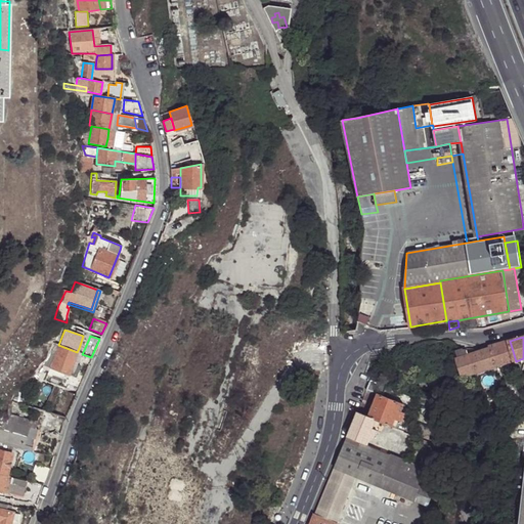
[(488,349),(494,368),(516,361),(510,341),(487,347),(488,349)]
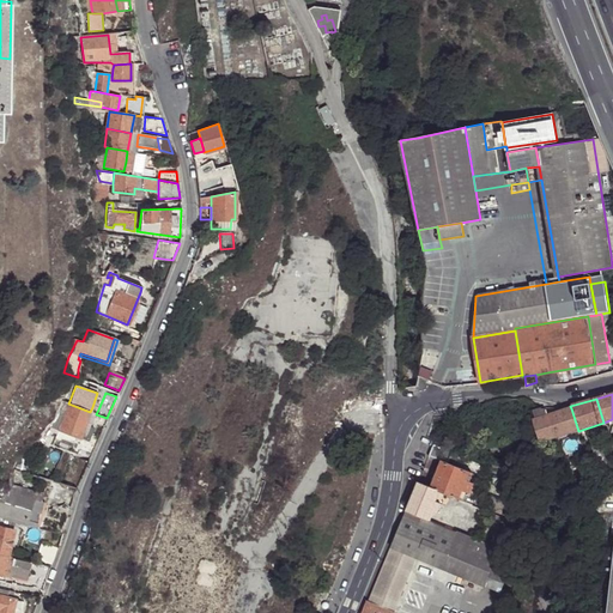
[(68,404),(67,404),(58,430),(59,430),(56,437),(72,443),(74,436),(87,442),(93,429),(85,425),(90,412),(68,404)]
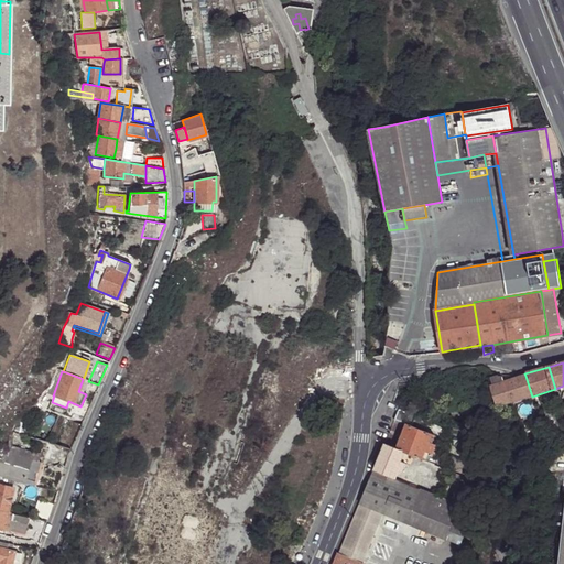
[(525,376),(503,383),(492,388),(490,389),(498,409),(532,397),(525,376)]
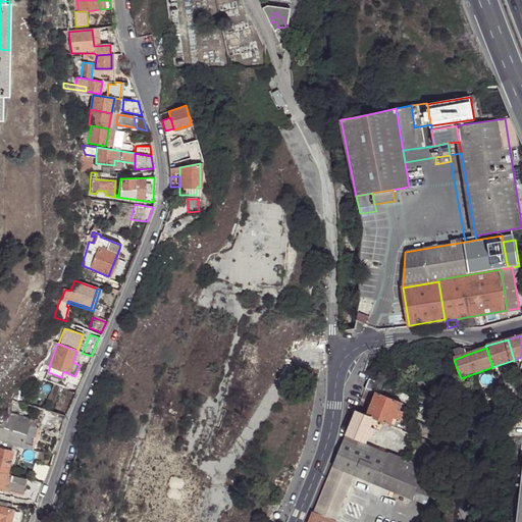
[(456,359),(466,355),(465,352),(461,353),(461,351),(459,352),(454,354),(456,359)]
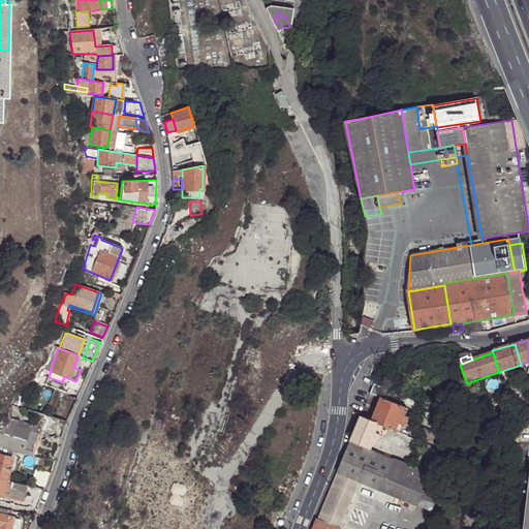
[(391,391),(374,383),(370,395),(380,399),(381,398),(386,400),(389,396),(391,391)]
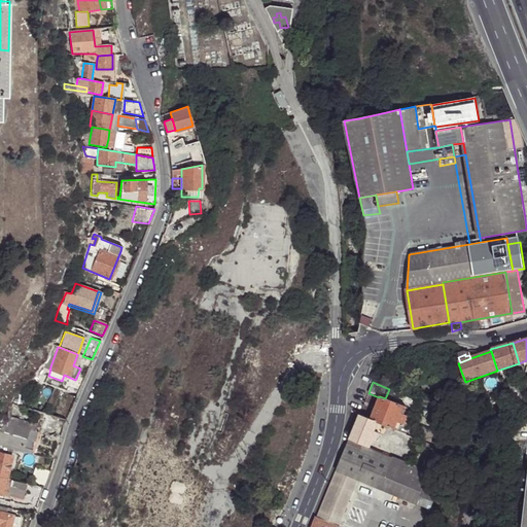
[(379,397),(370,420),(377,423),(380,424),(394,429),(396,423),(399,424),(402,425),(407,417),(403,415),(400,414),(403,407),(400,406),(385,398),(380,396),(379,397)]
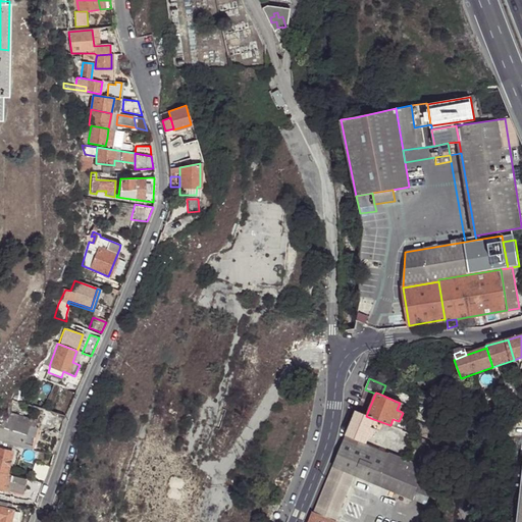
[(366,416),(356,411),(346,436),(363,444),(366,436),(369,437),(371,438),(375,429),(372,428),(370,427),(373,419),(366,416)]
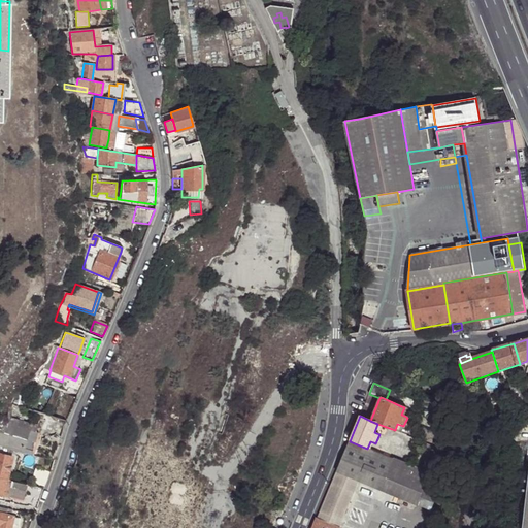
[(65,421),(50,417),(44,435),(59,438),(65,421)]
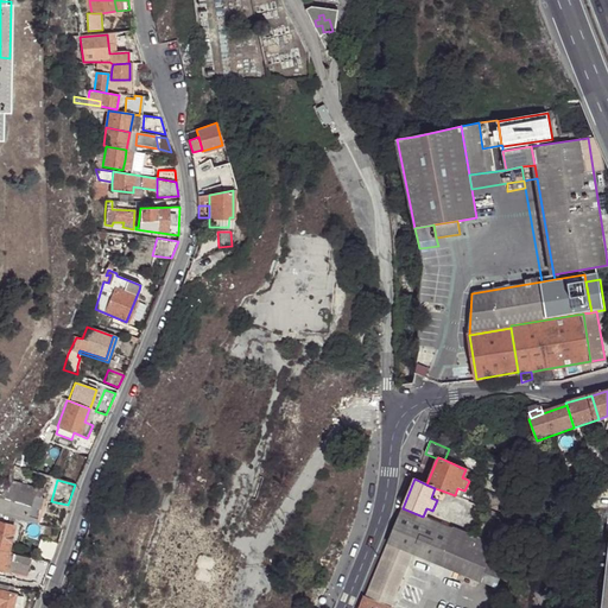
[(11,482),(8,487),(26,493),(29,488),(11,482)]
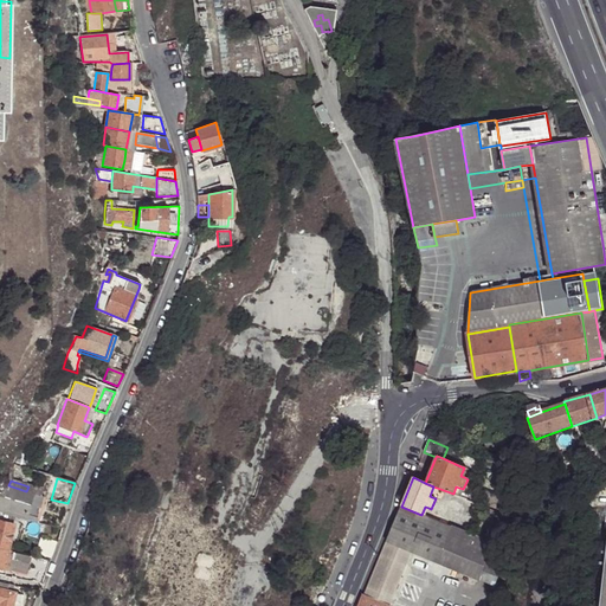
[(8,485),(2,484),(0,488),(0,503),(0,504),(5,507),(25,514),(32,494),(26,491),(8,485)]
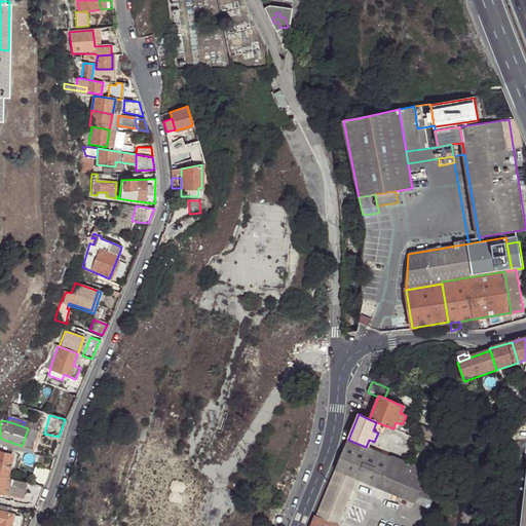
[(25,422),(23,426),(28,428),(22,446),(32,449),(38,431),(35,430),(37,423),(31,421),(30,423),(25,422)]
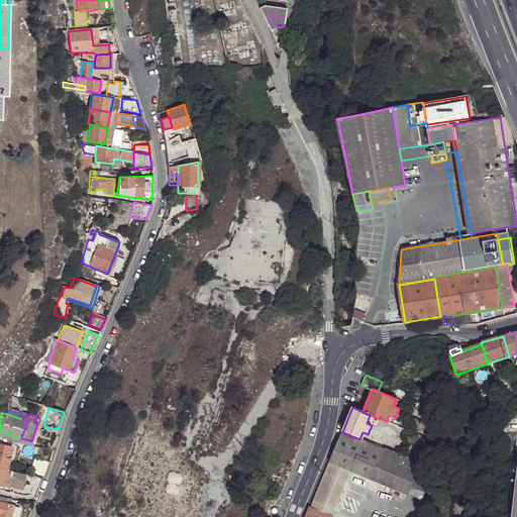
[(359,439),(342,432),(330,461),(351,471),(372,479),(378,466),(384,450),(363,440),(359,439)]
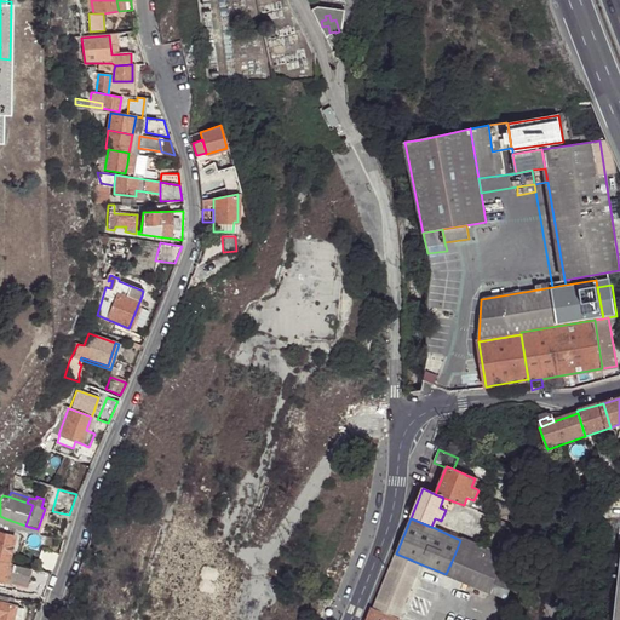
[(0,560),(9,563),(13,537),(0,532),(0,560)]
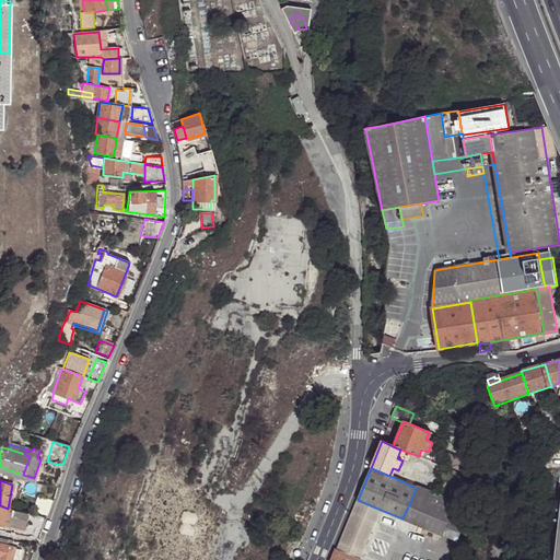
[(463,526),(469,509),(416,488),(409,504),(463,526)]
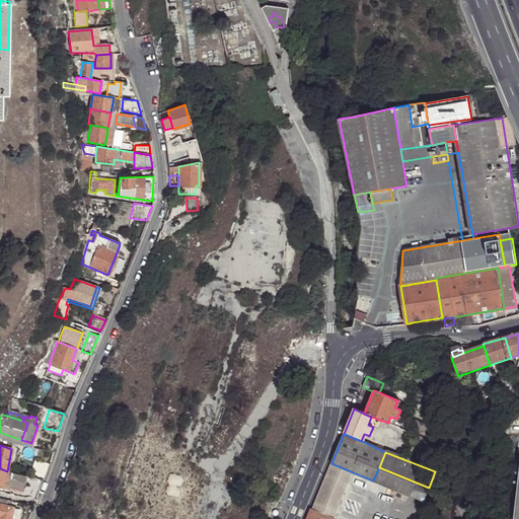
[(29,474),(44,477),(48,465),(34,461),(29,474)]
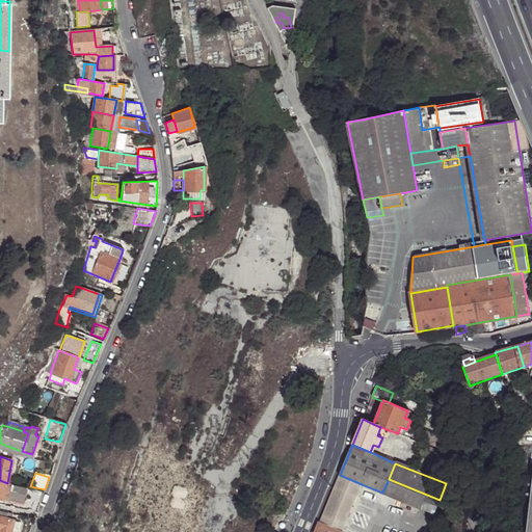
[(362,484),(340,475),(334,487),(356,497),(362,484)]
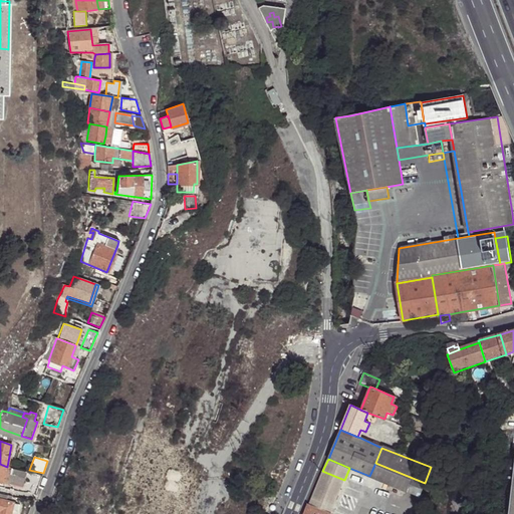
[(419,496),(425,483),(375,463),(369,476),(419,496)]
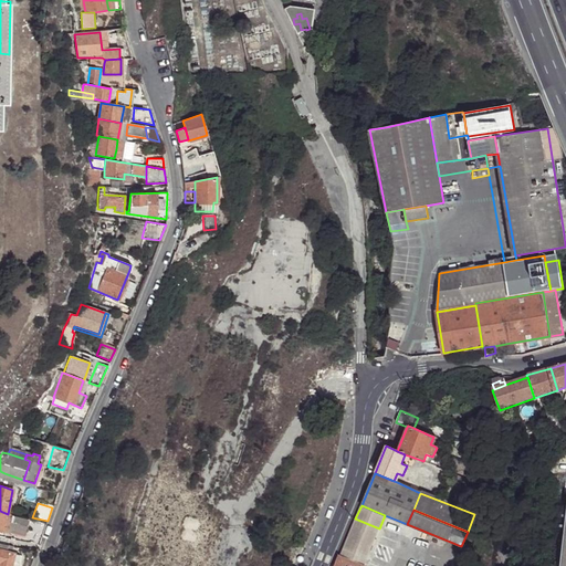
[(0,511),(0,530),(6,532),(8,521),(9,514),(8,514),(0,511)]
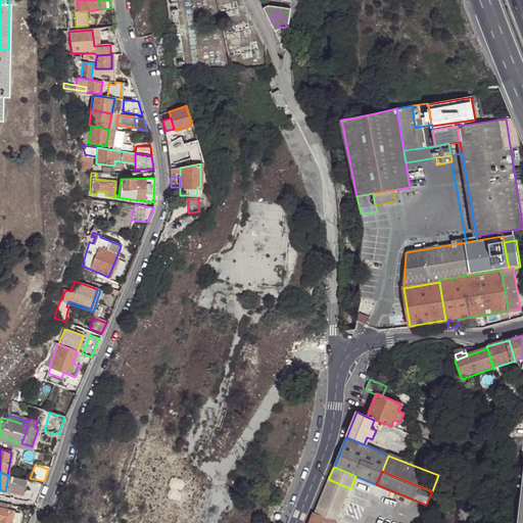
[(7,481),(25,485),(26,480),(9,475),(8,475),(7,481)]
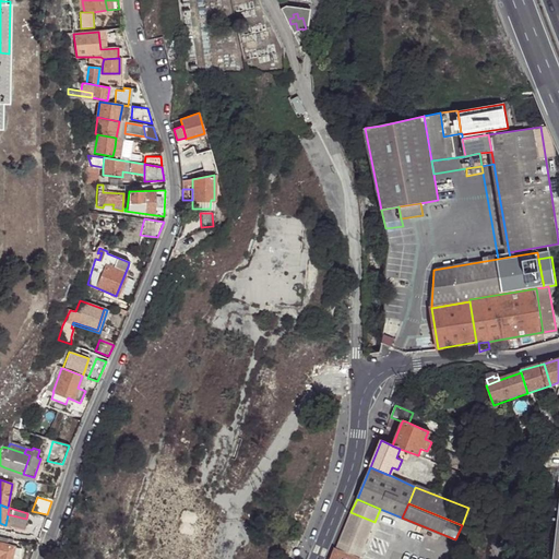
[(358,558),(375,522),(351,512),(335,550),(356,558),(358,558)]
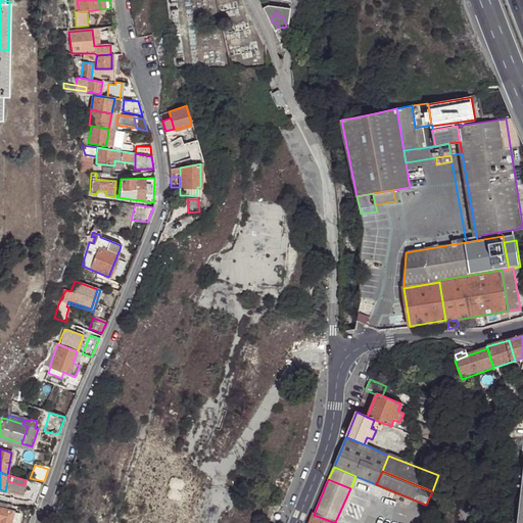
[(7,481),(5,491),(22,495),(25,485),(7,481)]
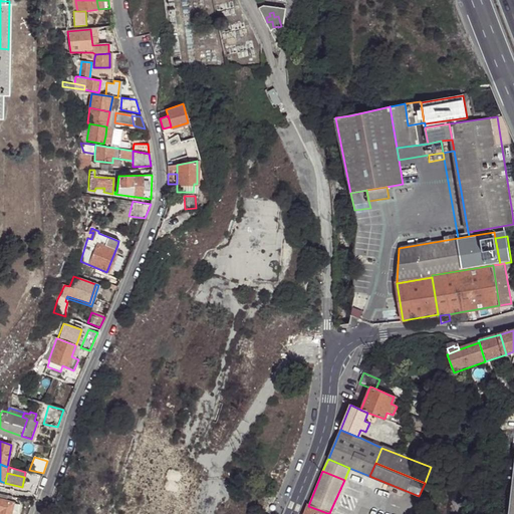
[(10,502),(12,496),(0,493),(0,513),(10,513),(12,509),(19,511),(20,504),(10,502)]
